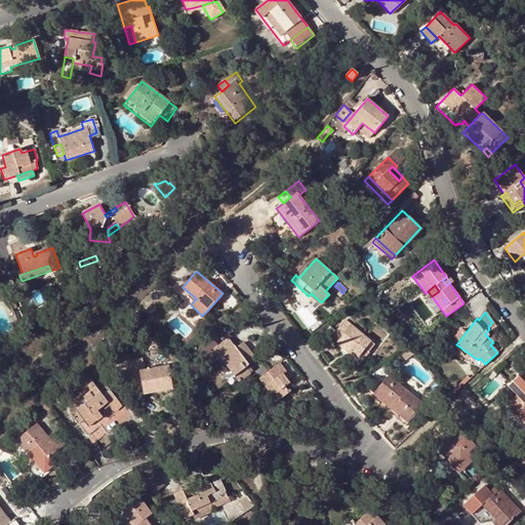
[(335,344),(348,353),(350,351),(357,357),(364,349),(368,352),(374,345),(345,320),(331,335),(337,340),(335,344)]
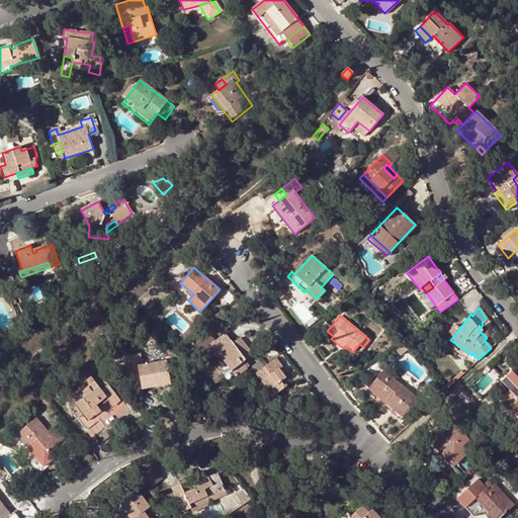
[(219,350),(231,341),(226,334),(210,345),(235,376),(246,368),(242,362),(234,368),(219,350)]
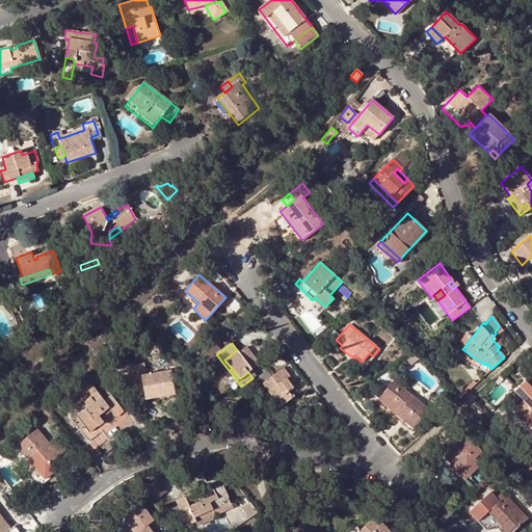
[(239,352),(237,350),(224,360),(240,378),(248,372),(260,363),(246,346),(239,352)]
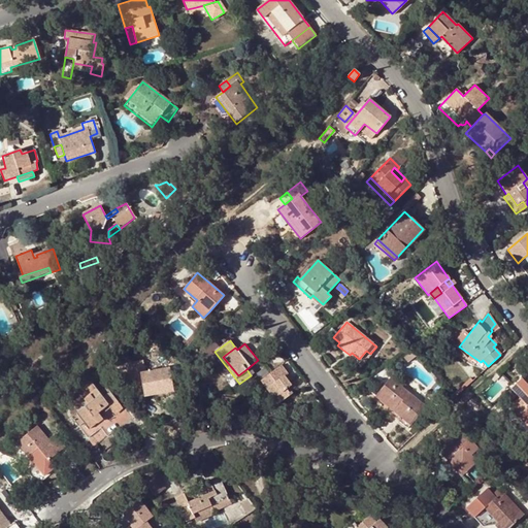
[(352,353),(350,355),(348,357),(359,367),(370,354),(366,351),(359,359),(352,353)]
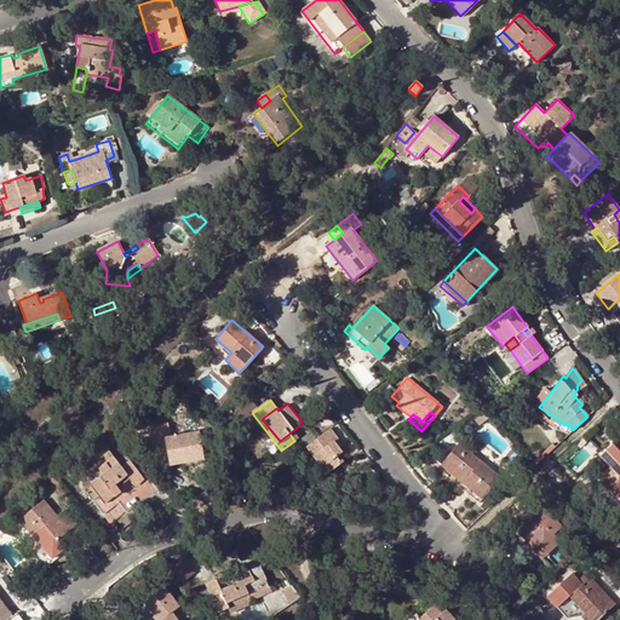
[(167,423),(148,426),(153,455),(167,453),(166,451),(182,448),(185,463),(204,459),(199,432),(170,437),(167,423)]
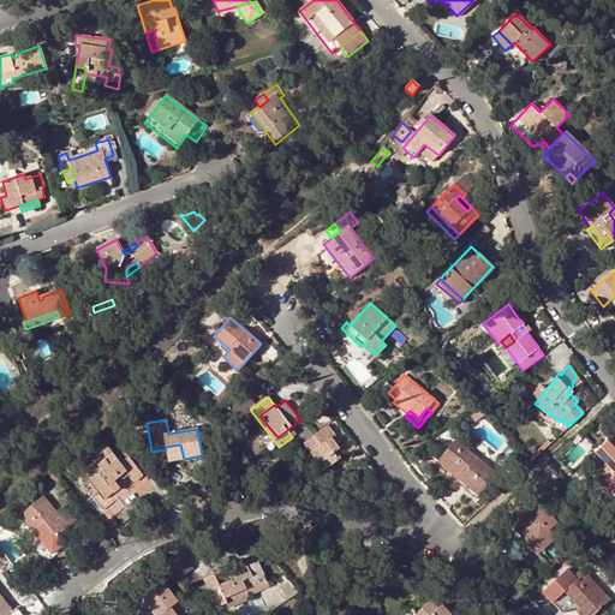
[(340,448),(336,446),(333,441),(339,436),(328,423),(304,442),(326,470),(339,459),(334,453),(340,448)]
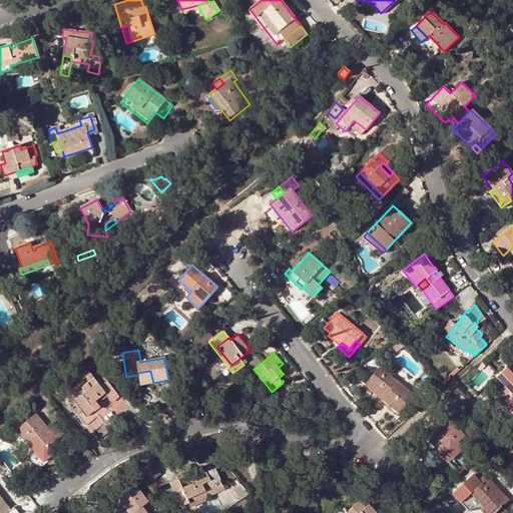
[(512,414),(512,374),(506,367),(496,377),(505,387),(512,395),(503,404),(512,414)]
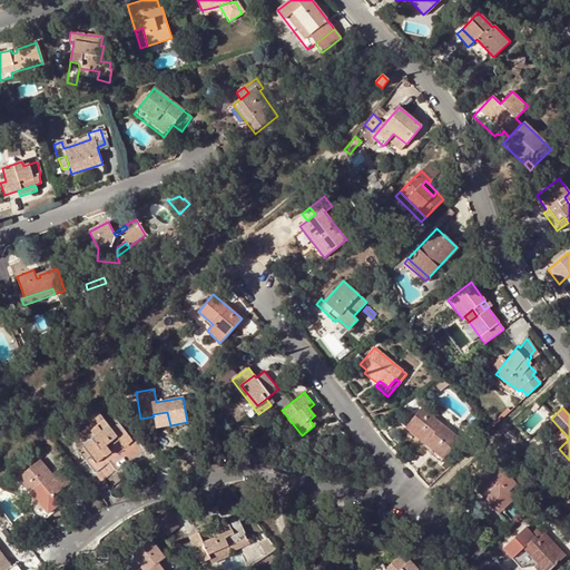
[(421,448),(440,462),(458,440),(420,409),(404,428),(424,444),(421,448)]
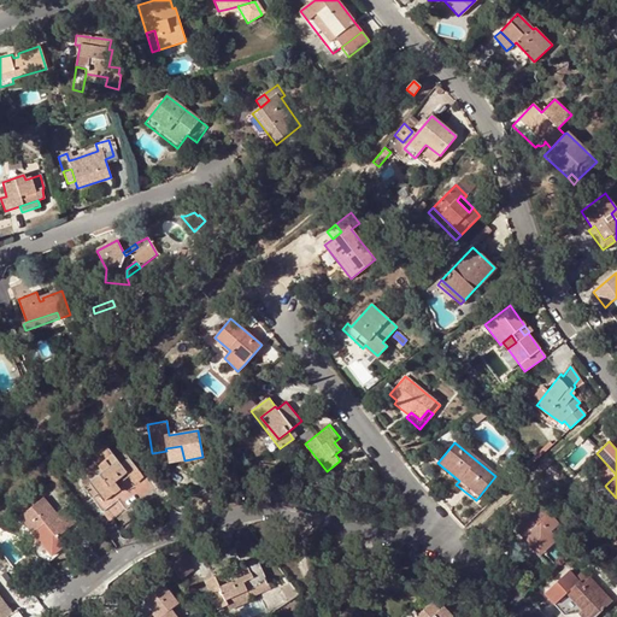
[(98,493),(105,503),(119,491),(115,482),(125,474),(129,479),(139,472),(128,458),(119,464),(106,446),(98,452),(105,462),(94,469),(92,465),(84,471),(92,482),(83,488),(90,499),(98,493)]
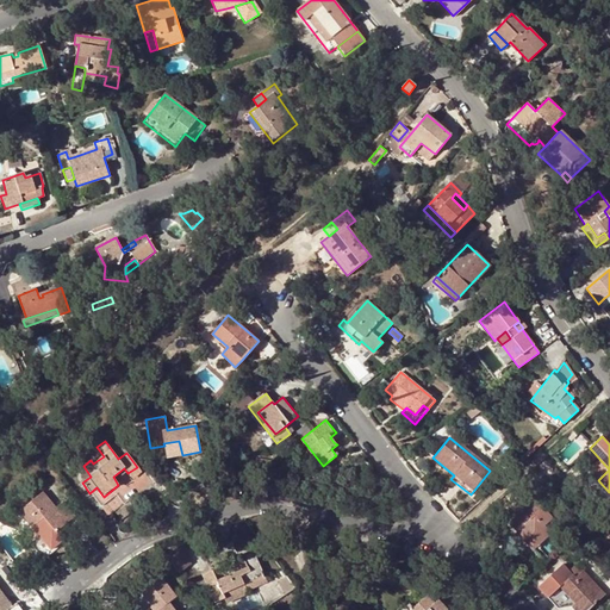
[(609,470),(601,460),(590,470),(598,480),(609,470)]
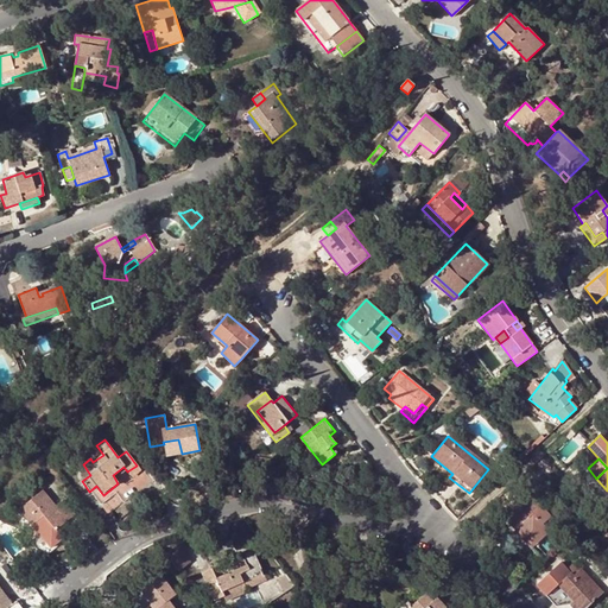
[(137,466),(127,472),(132,477),(140,472),(137,466)]
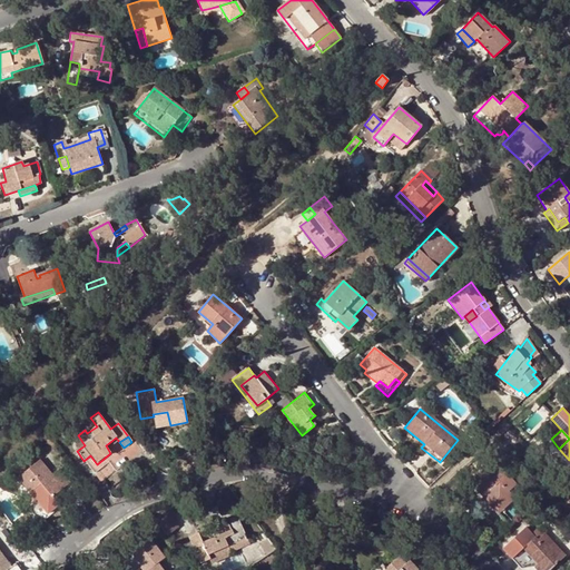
[(110,453),(97,464),(100,470),(115,459),(110,453)]
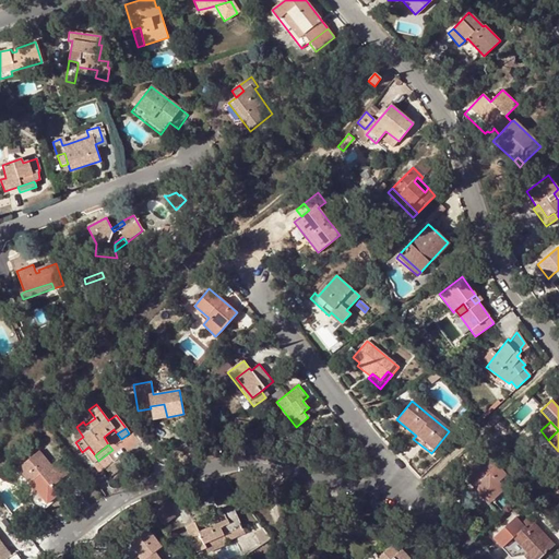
[(28,483),(46,504),(59,495),(52,486),(69,472),(58,459),(50,465),(38,451),(18,468),(28,483)]
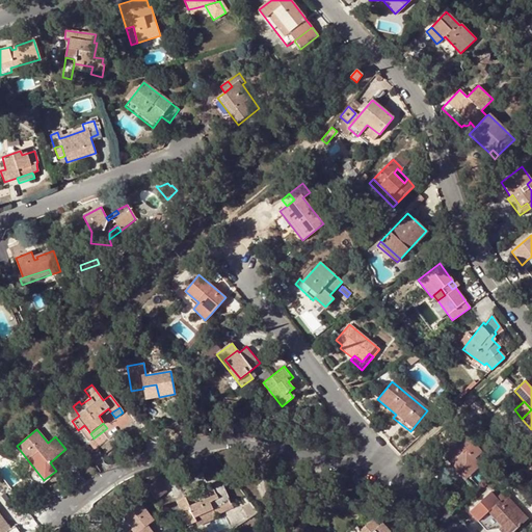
[(486,434),(478,442),(486,450),(494,443),(486,434)]
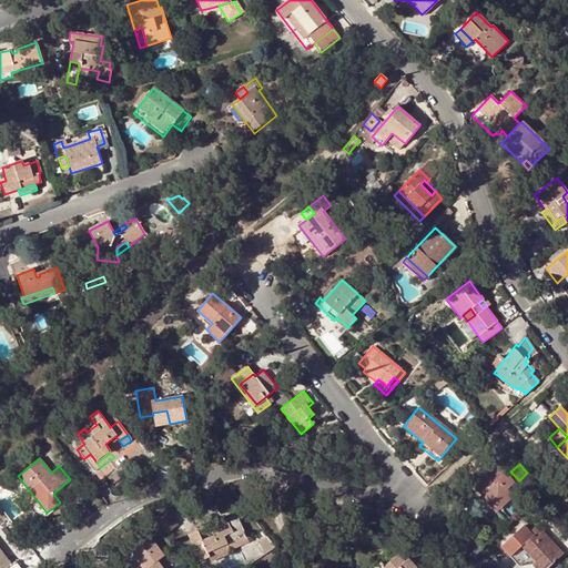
[(467,482),(480,495),(483,493),(492,501),(513,482),(497,465),(484,478),(478,472),(467,482)]
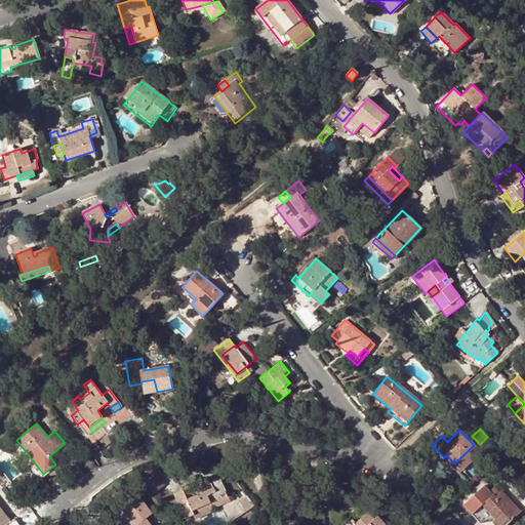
[(446,455),(444,457),(451,466),(454,463),(446,455)]
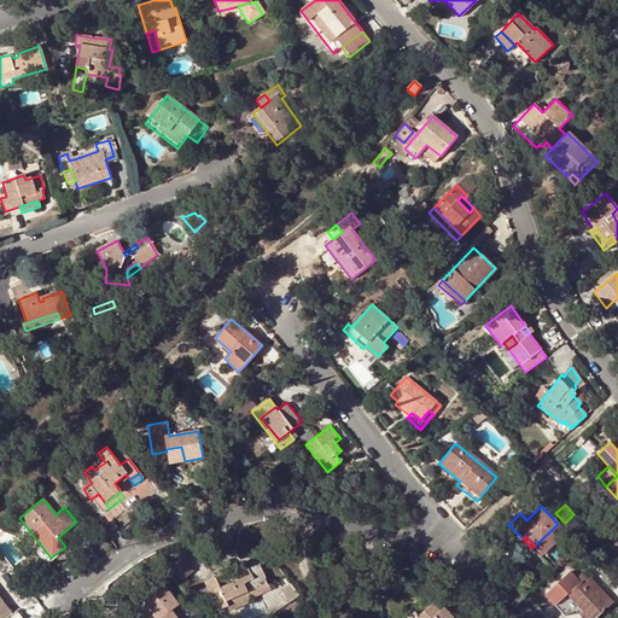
[(194,571),(184,557),(170,566),(182,581),(194,571)]
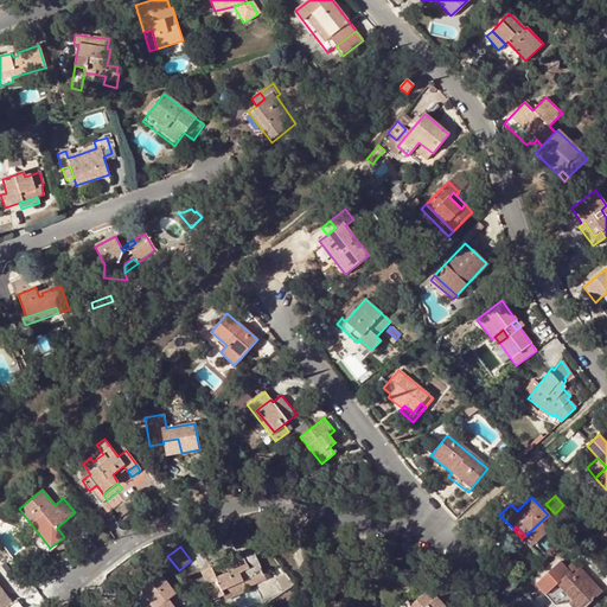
[(262,572),(251,550),(242,554),(247,564),(216,577),(211,568),(200,572),(211,595),(222,590),(225,600),(247,590),(242,581),(262,572)]
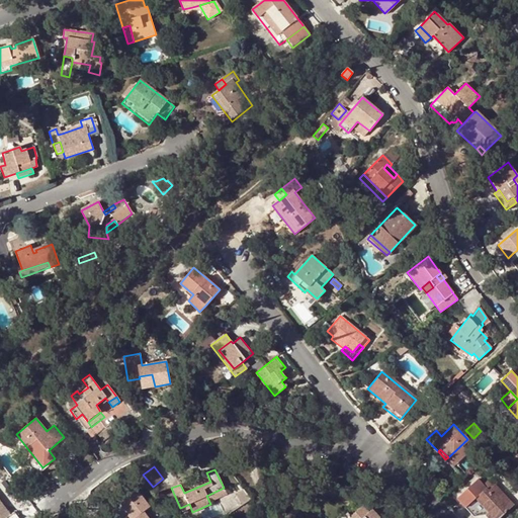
[(491,477),(486,471),(456,498),(465,506),(473,498),(475,498),(486,488),(483,485),(491,477)]
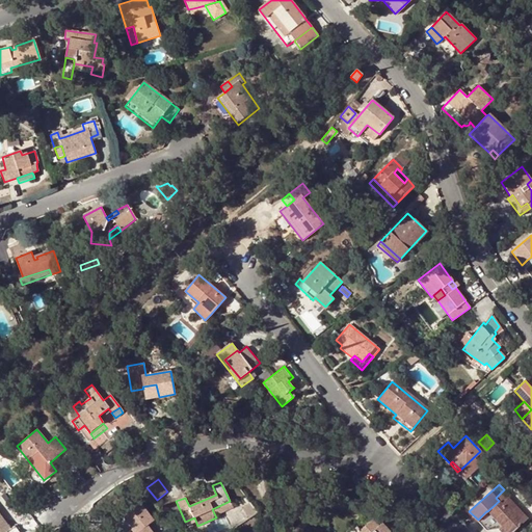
[(499,501),(487,511),(501,527),(498,529),(500,531),(511,531),(527,519),(508,498),(510,496),(504,489),(496,498),(499,501)]
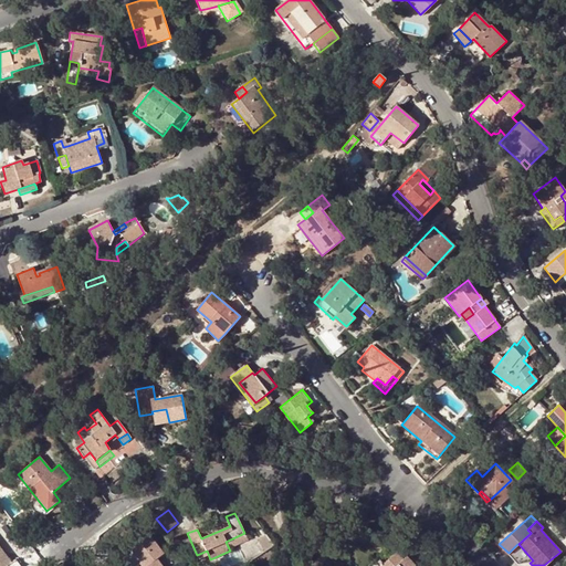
[(249,543),(244,533),(226,542),(230,551),(249,543)]
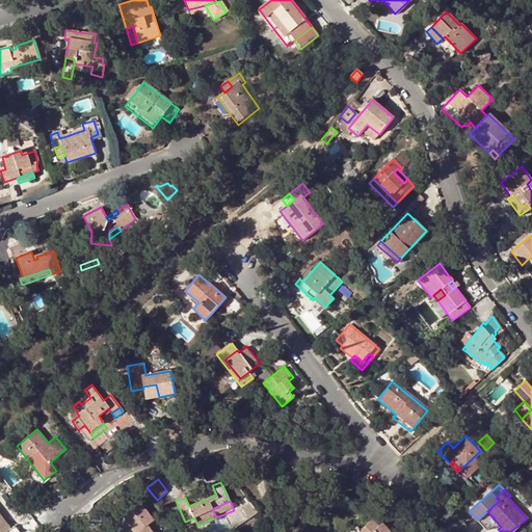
[(153,522),(139,504),(124,516),(134,530),(135,531),(151,531),(147,526),(153,522)]
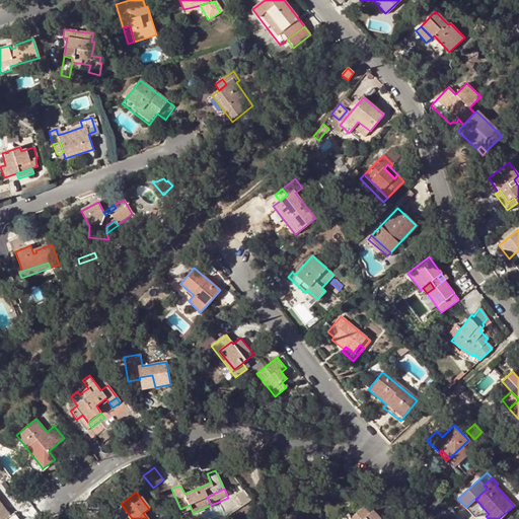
[(474,499),(466,507),(473,517),(486,516),(489,514),(474,499)]
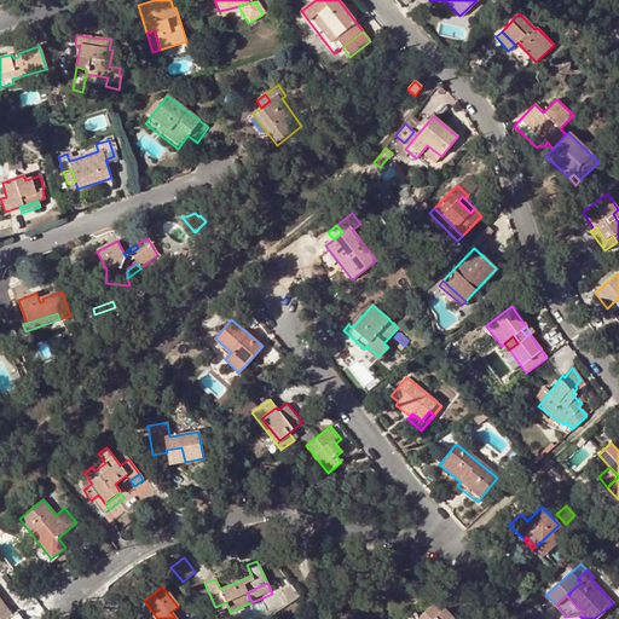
[(0,618),(21,618),(16,612),(11,615),(0,600),(0,618)]
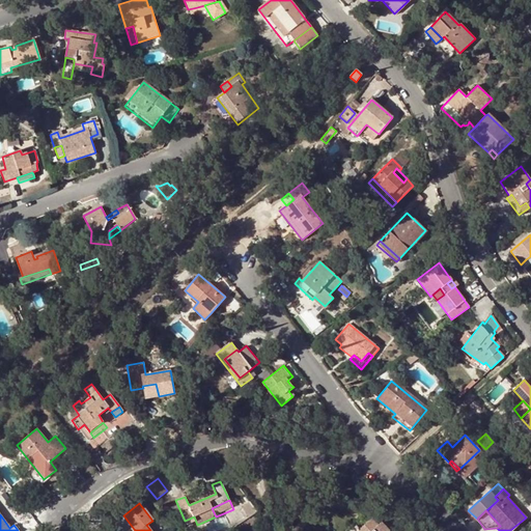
[(357,527),(351,530),(387,530),(381,524),(378,526),(371,520),(360,530),(357,527)]
